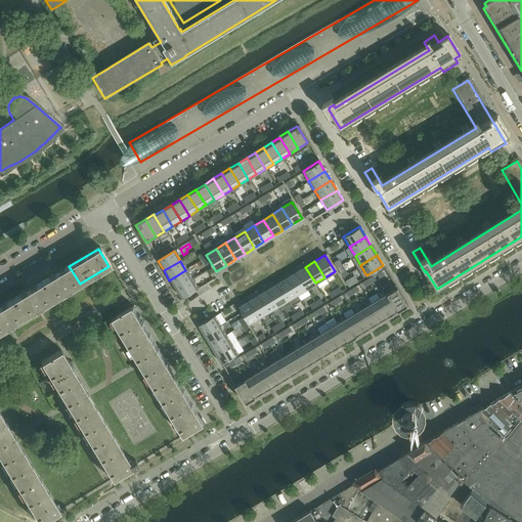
[(40,284),(51,301),(80,284),(69,266),(40,284)]
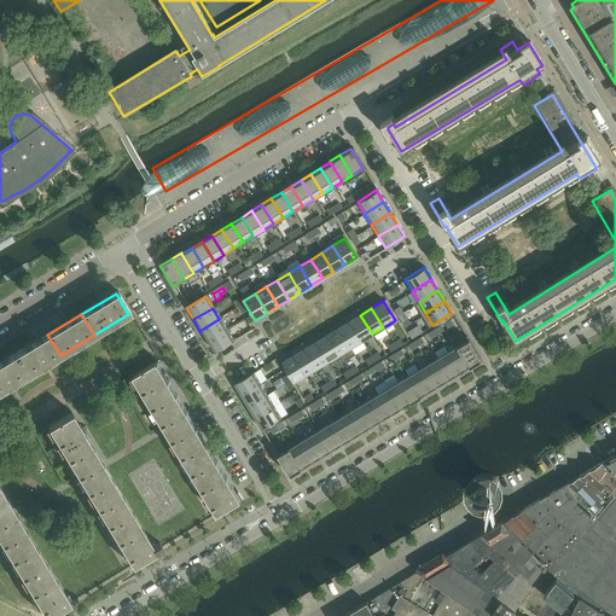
[(360,315),(349,321),(361,341),(372,333),(360,315)]
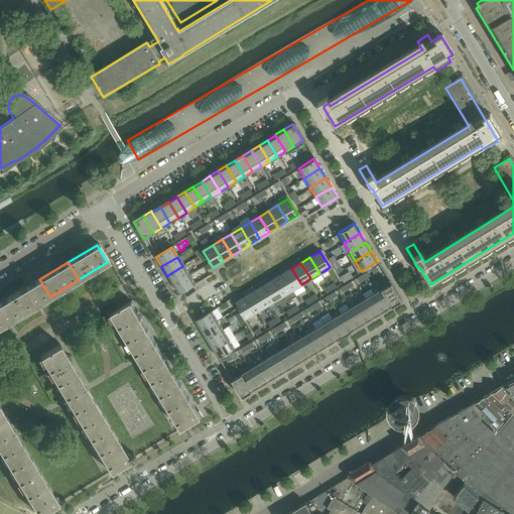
[(182,266),(166,276),(172,285),(188,275),(182,266)]
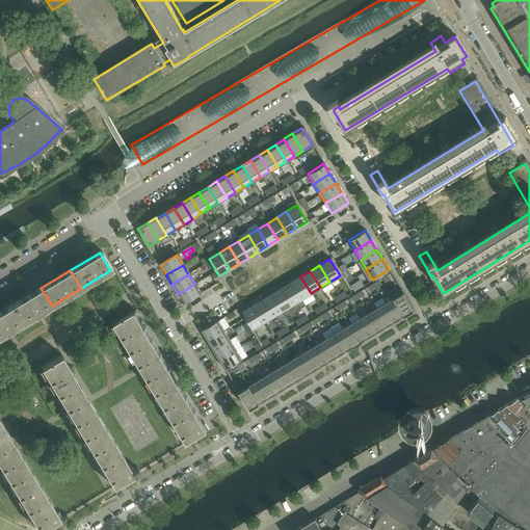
[(300,276),(291,283),(300,299),(311,293),(300,276)]
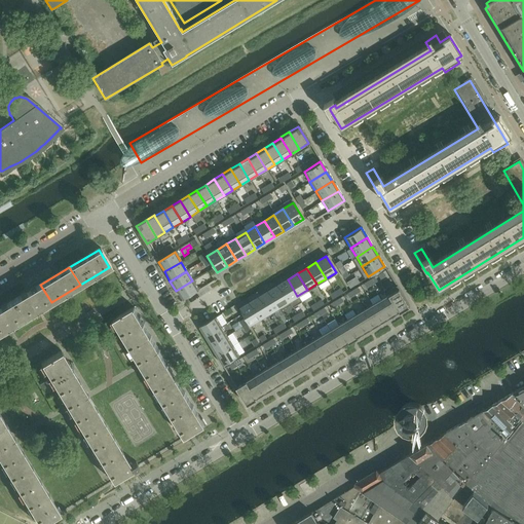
[(288,279),(277,286),(288,301),(297,296),(288,279)]
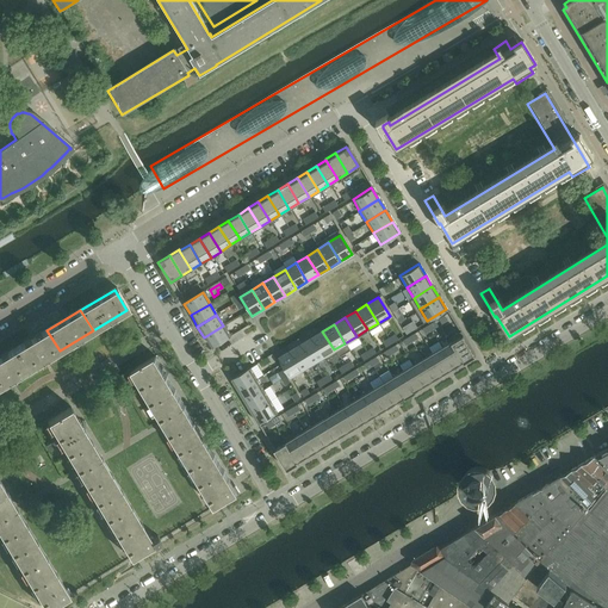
[(230,337),(223,326),(204,337),(211,348),(230,337)]
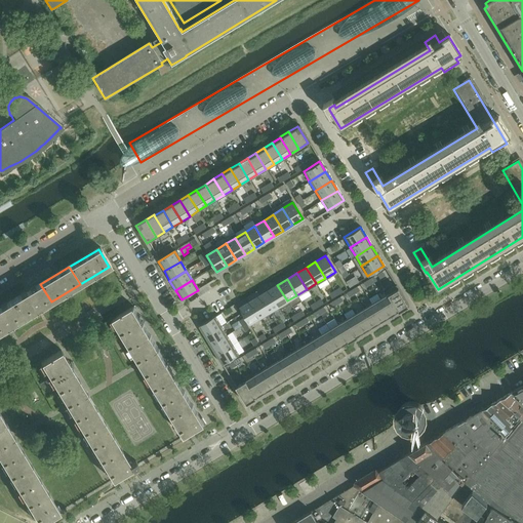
[(51,302),(40,284),(11,302),(23,319),(51,302)]
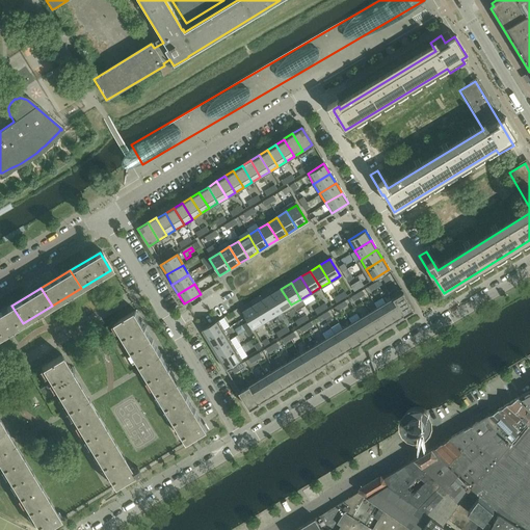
[(281,289),(271,294),(282,311),(291,305),(281,289)]
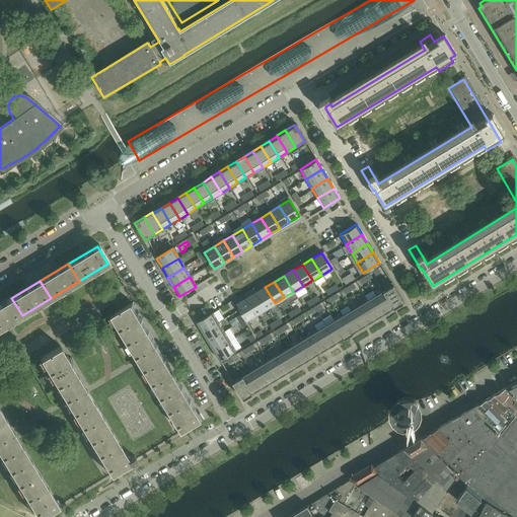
[(403,301),(392,284),(383,290),(393,306),(394,307),(403,301)]
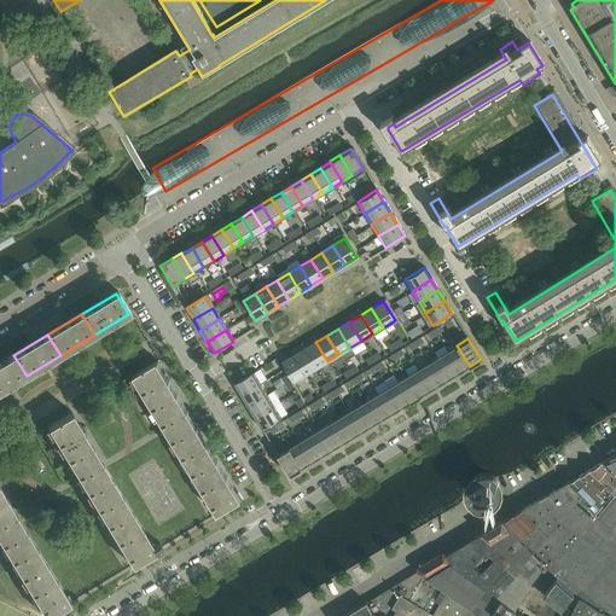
[(315,342),(304,349),(317,368),(327,361),(315,342)]
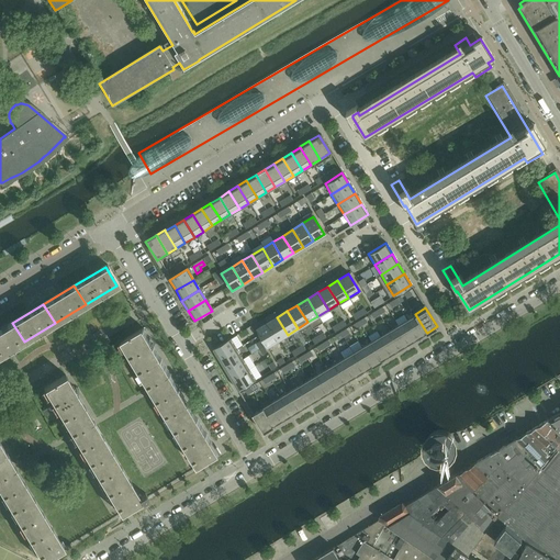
[(426,332),(415,314),(406,320),(417,337),(426,332)]
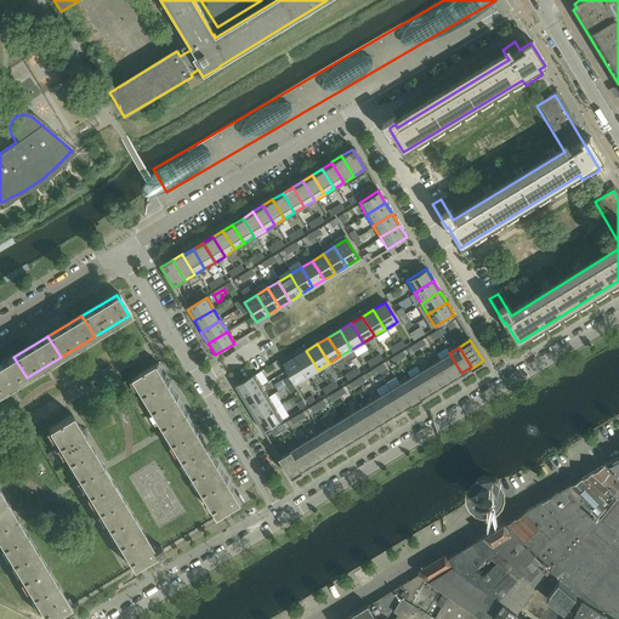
[(306,351),(295,358),(307,376),(318,370),(306,351)]
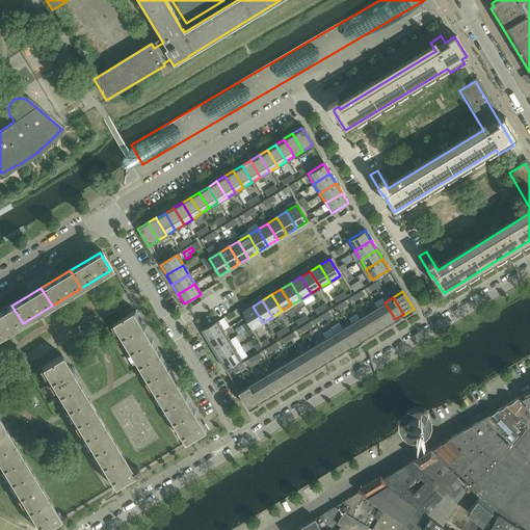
[(395,319),(385,302),(376,308),(387,324),(395,319)]
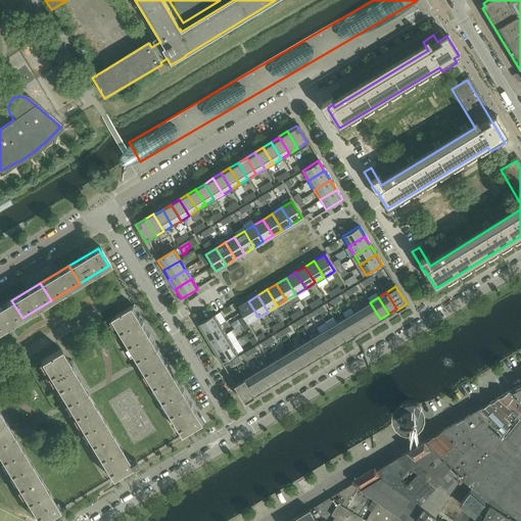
[(0,331),(22,318),(11,300),(0,306),(0,331)]
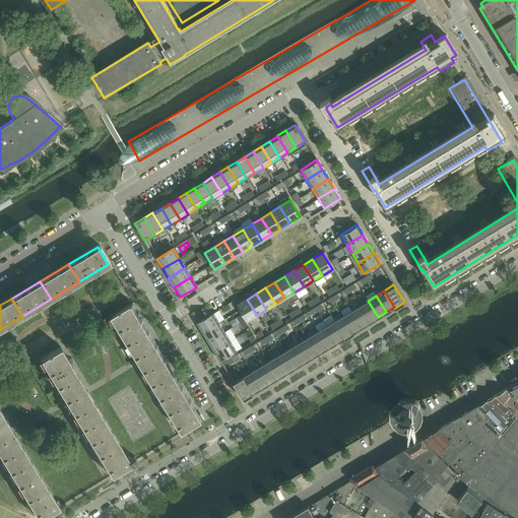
[(247,300),(237,306),(247,321),(257,315),(247,300)]
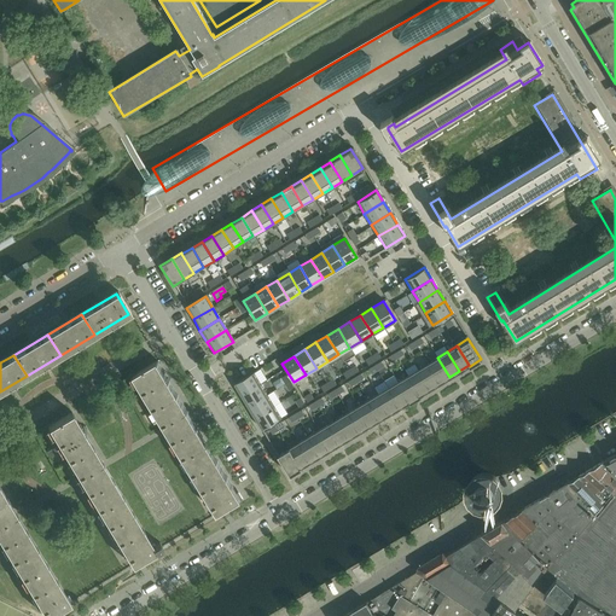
[(449,377),(437,358),(428,364),(440,383),(449,377)]
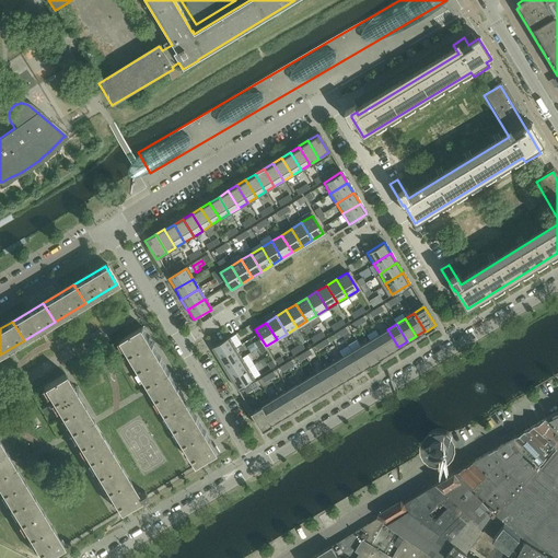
[(140,328),(119,341),(141,379),(148,388),(195,467),(196,467),(205,462),(214,455),(219,453),(214,446),(212,448),(151,346),(151,343),(149,343),(141,329),(140,328)]
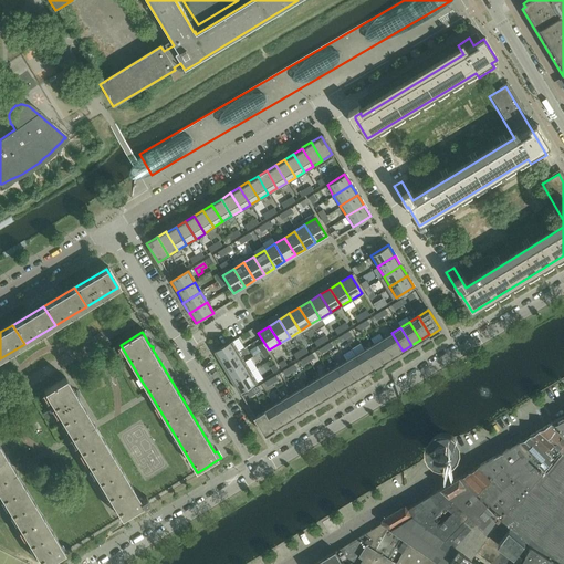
[(403,351),(392,333),(383,338),(393,356),(403,351)]
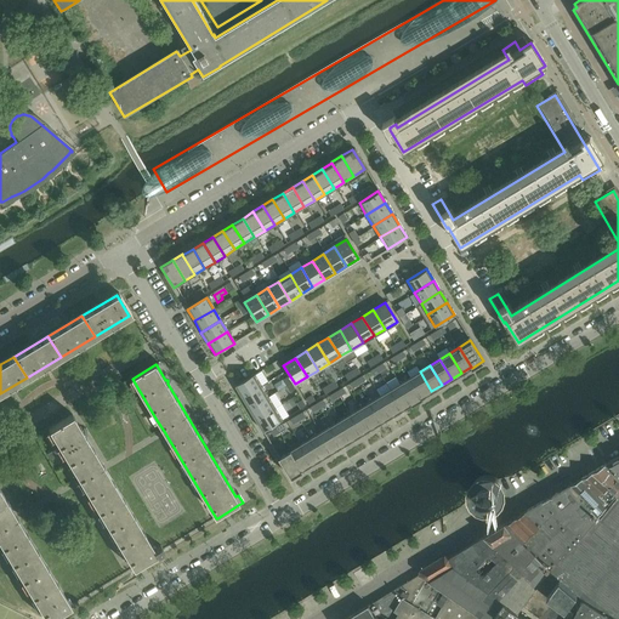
[(431,391),(420,372),(409,378),(421,397),(431,391)]
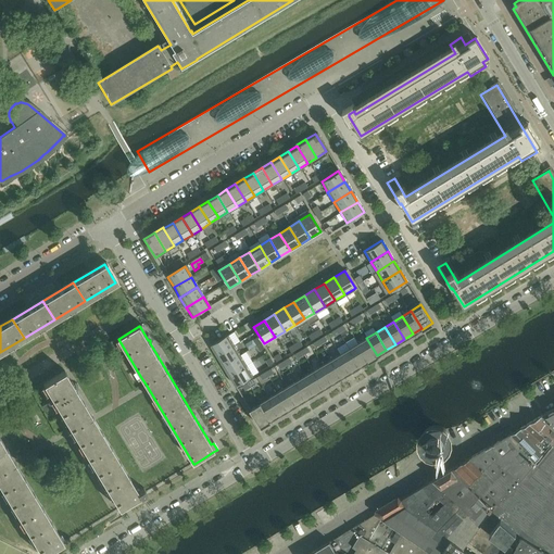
[(227,336),(210,347),(216,356),(234,347),(227,336)]
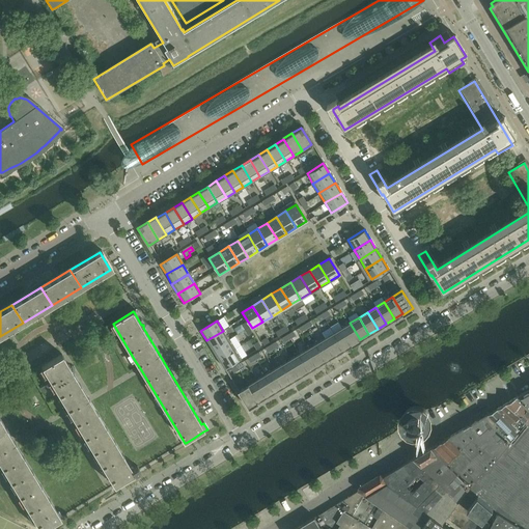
[(360,339),(350,323),(341,328),(352,344),(353,345),(361,340),(360,339)]
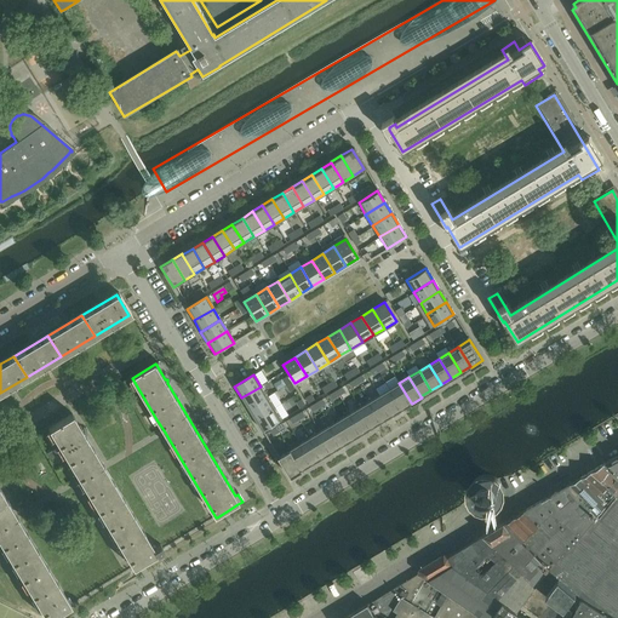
[(411,402),(399,383),(389,389),(401,408),(411,402)]
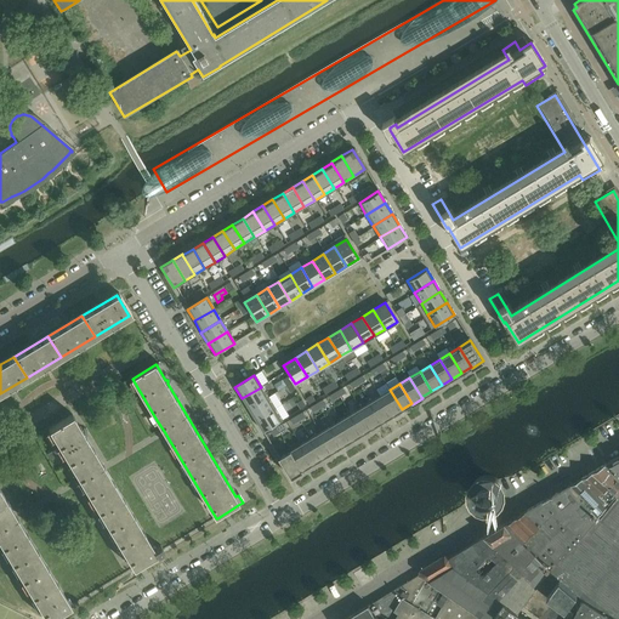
[(268,398),(261,387),(242,398),(249,409),(268,398)]
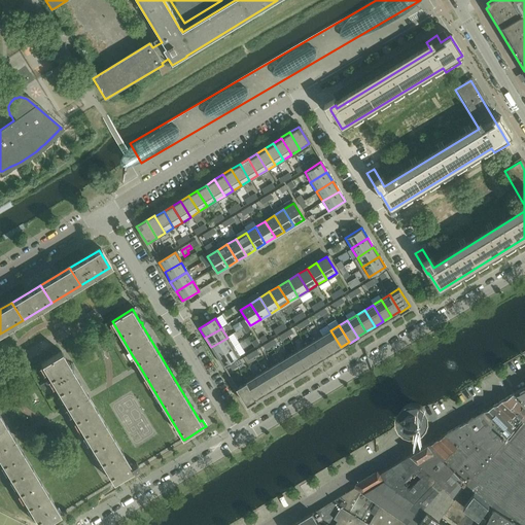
[(341,347),(330,330),(322,336),(333,352),(341,347)]
